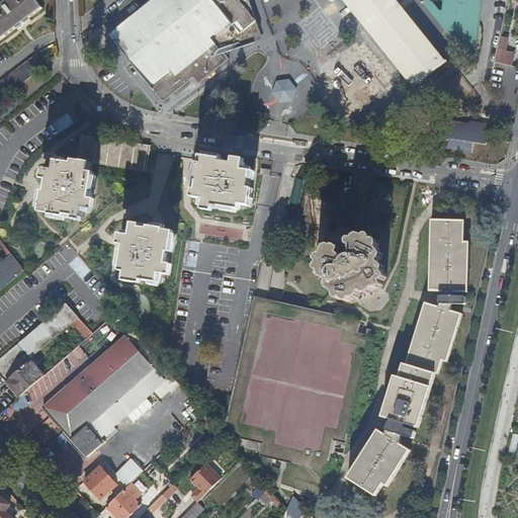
[(0,40),(45,7),(38,0),(9,0),(0,7),(0,40)]
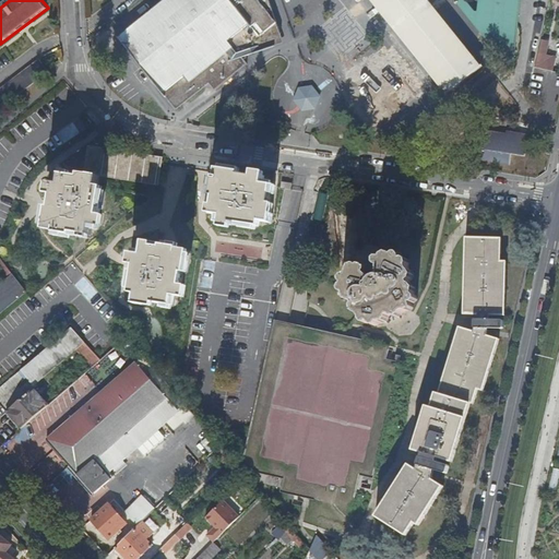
[(118,35),(163,92),(161,93),(164,97),(166,95),(177,109),(178,109),(177,108),(210,82),(215,90),(248,64),(242,58),(285,44),(270,0),(164,0),(119,36),(119,35),(118,35)]
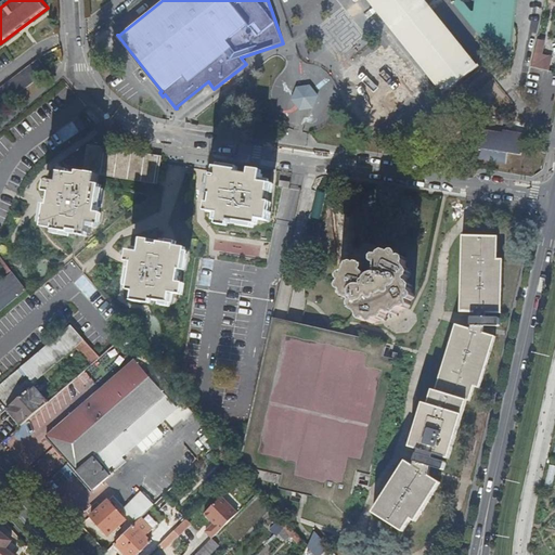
[(423,0),(364,0),(439,94),(460,78),(475,66),(423,0)]
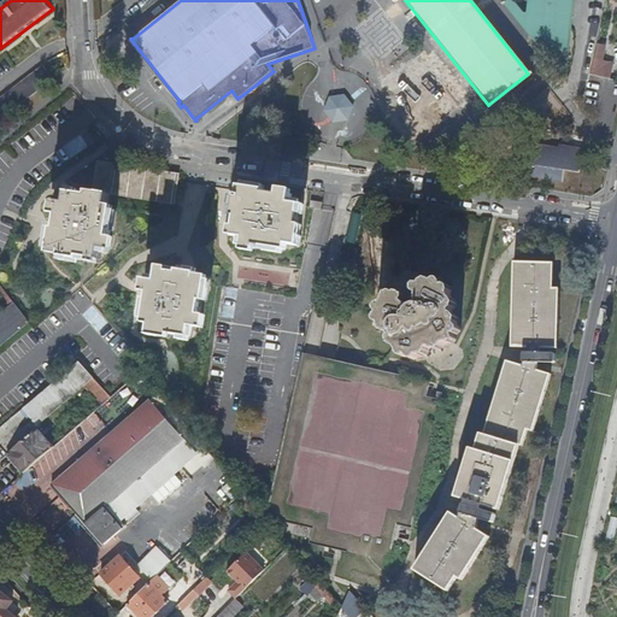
[(529,0),(527,33),(562,76),(569,0),(529,0)]
